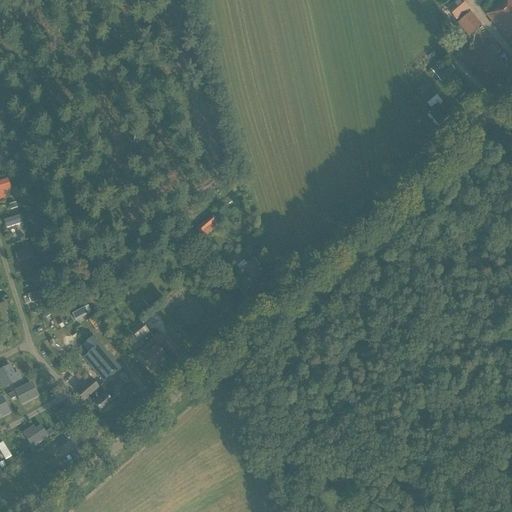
[(511,0),(502,0),(486,15),(511,45),(511,0)]
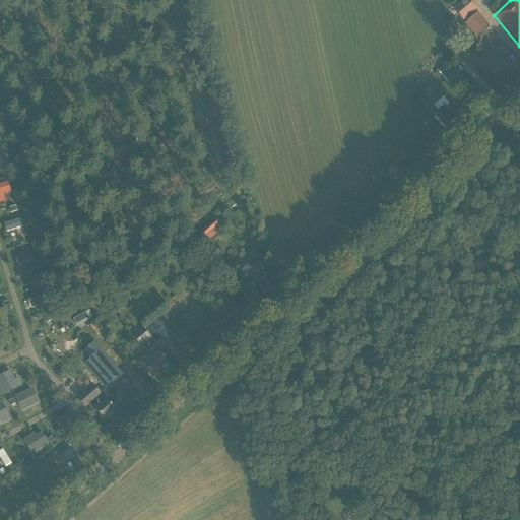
[(465,22),(472,31),(477,37),(490,25),(477,12),(468,1),(459,9),(468,20),(465,22)]
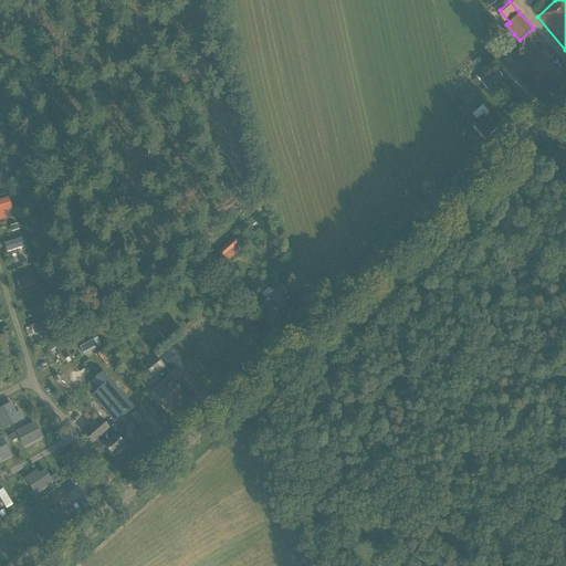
[(481,83),(486,91),(503,77),(496,70),(481,83)]
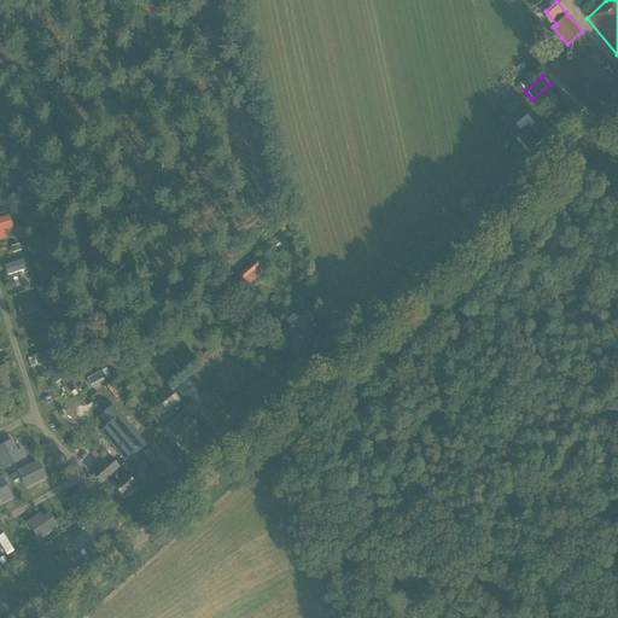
[(530,128),(534,124),(528,116),(516,126),(522,133),(517,138),(529,153),(542,143),(530,128)]
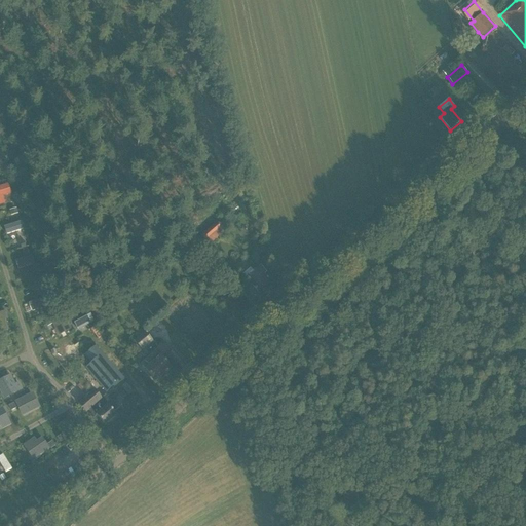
[(0,186),(0,204),(5,203),(2,197),(10,194),(7,184),(0,186)]
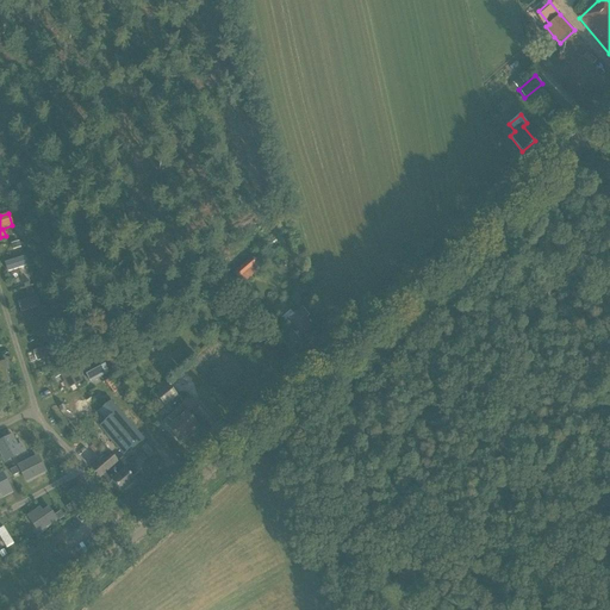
[(4,262),(7,272),(26,266),(24,256),(4,262)]
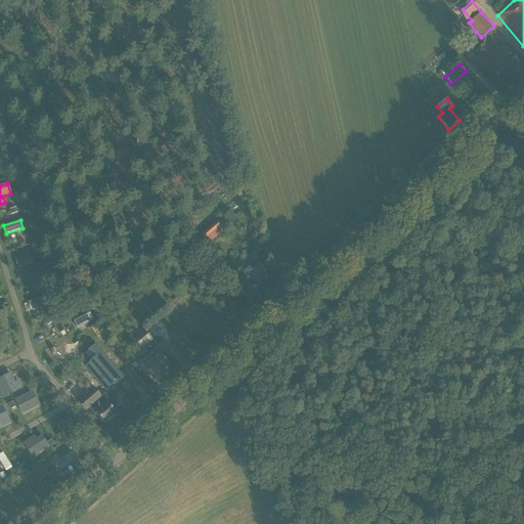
[(200,234),(208,245),(223,231),(215,221),(200,234)]
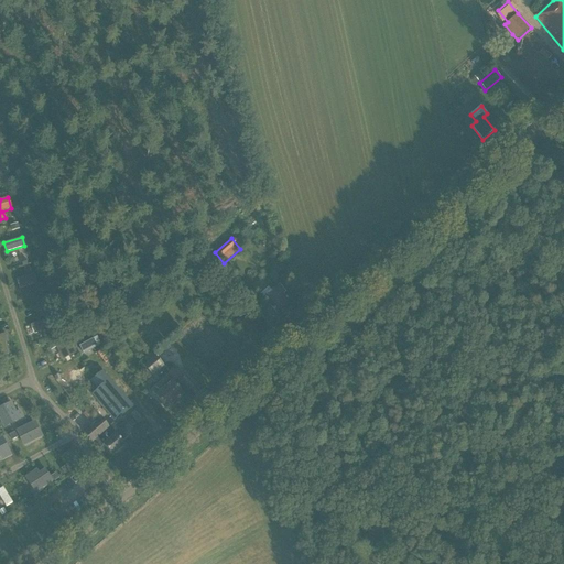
[(33,273),(15,280),(19,289),(36,283),(33,273)]
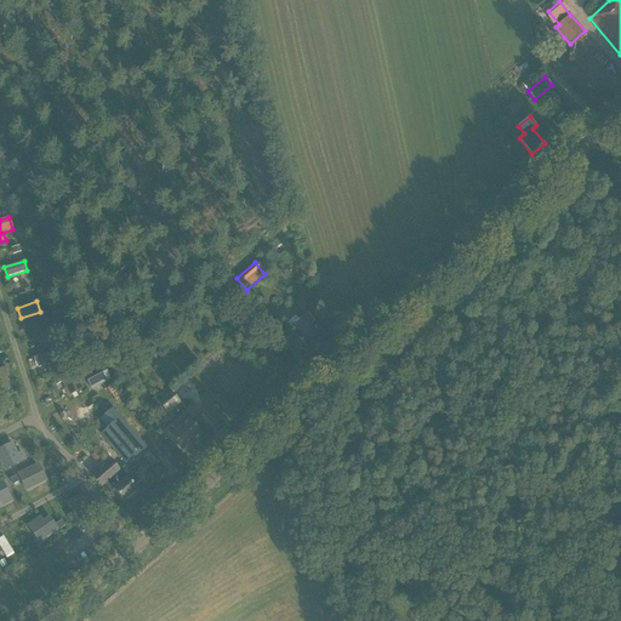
[(257,324),(279,346),(284,340),(262,319),(257,324)]
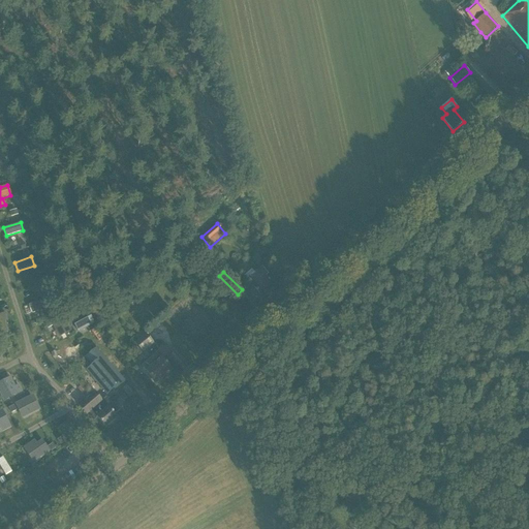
[(22,284),(35,279),(33,273),(20,278),(22,284)]
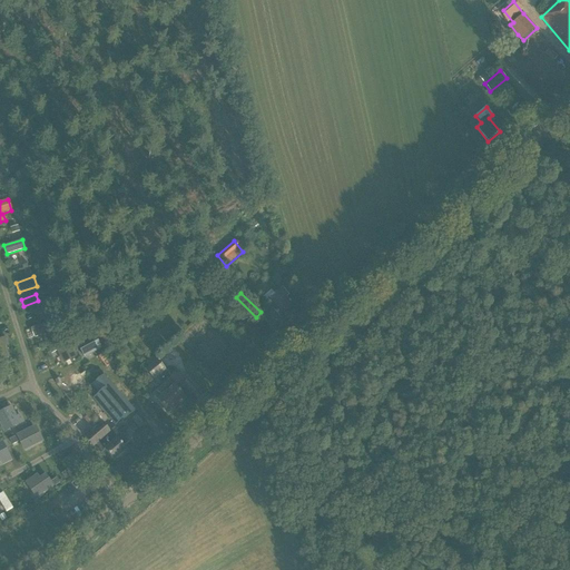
[(33,337),(50,333),(48,323),(31,327),(33,337)]
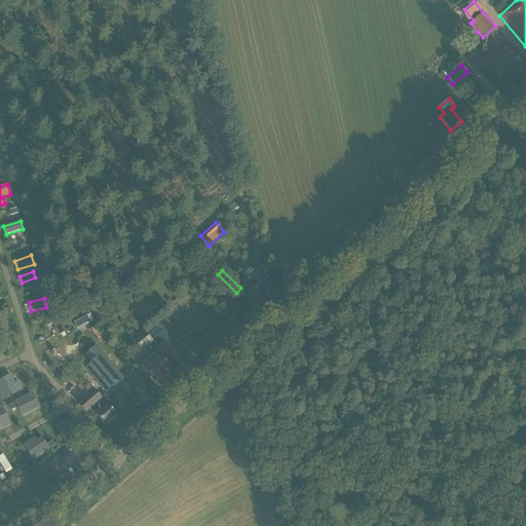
[(0,333),(8,331),(5,320),(8,318),(6,310),(0,312),(0,333)]
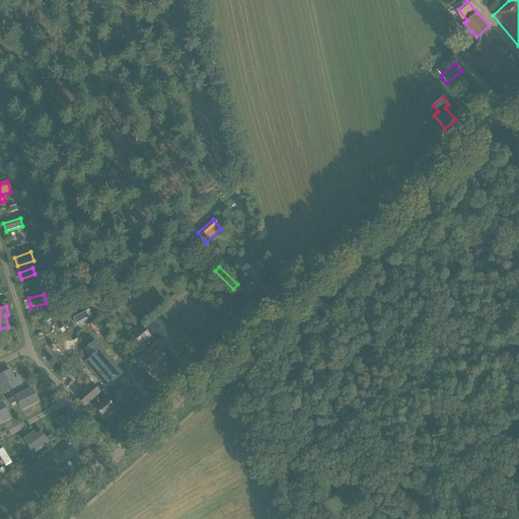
[(85,306),(70,313),(77,325),(91,317),(85,306)]
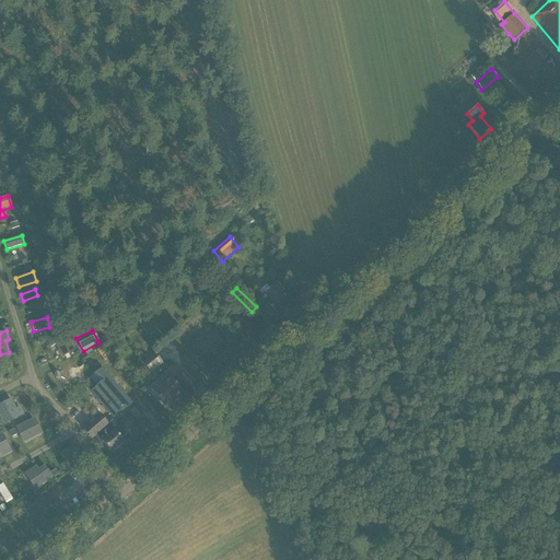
[(57,343),(65,357),(76,350),(68,337),(57,343)]
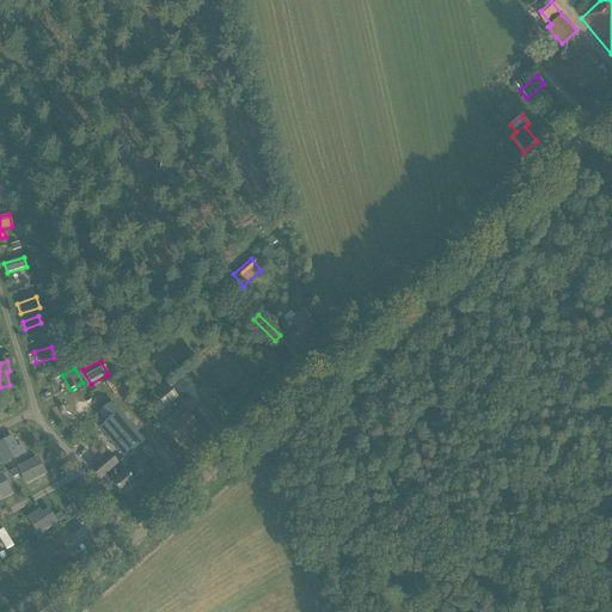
[(169,386),(155,397),(166,409),(178,397),(169,386)]
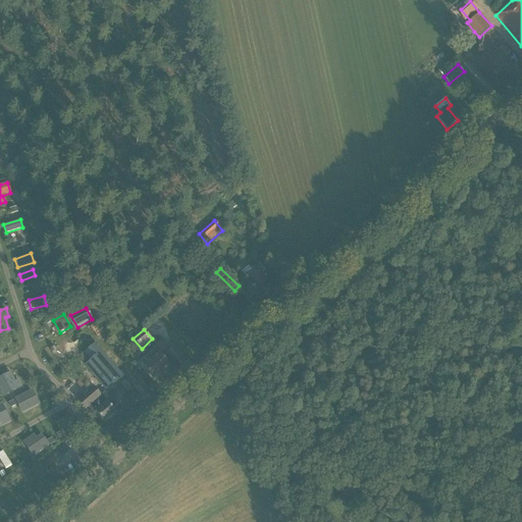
[(148,363),(144,366),(155,378),(163,371),(165,372),(169,368),(168,367),(170,365),(160,353),(161,352),(162,354),(169,349),(162,341),(156,346),(157,347),(144,358),(148,363)]
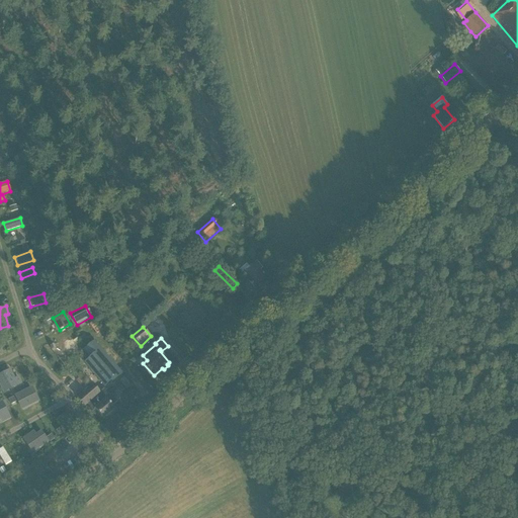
[(121,373),(95,342),(85,350),(111,381),(121,373)]
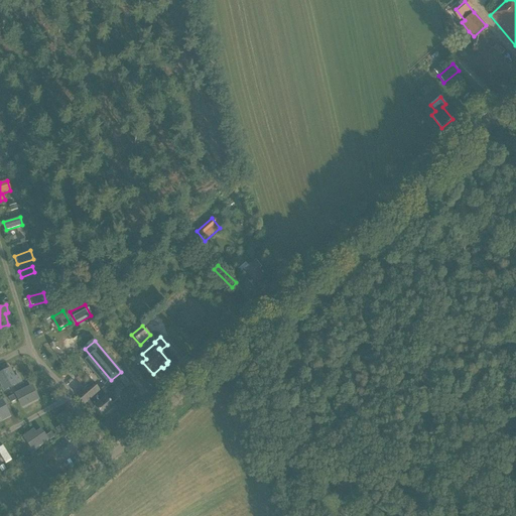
[(125,360),(118,366),(126,375),(133,369),(125,360)]
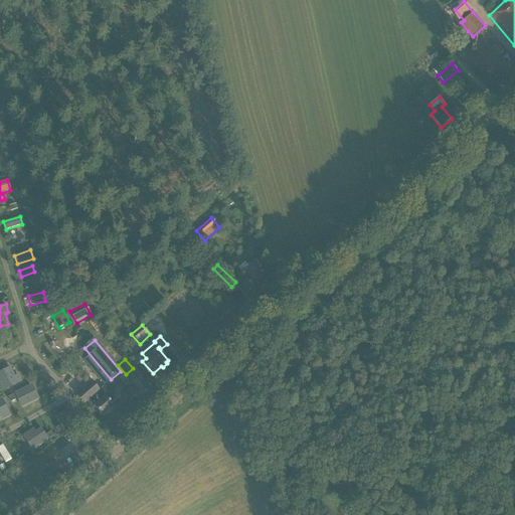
[(0,371),(0,383),(4,390),(22,381),(18,374),(14,376),(10,367),(0,371)]
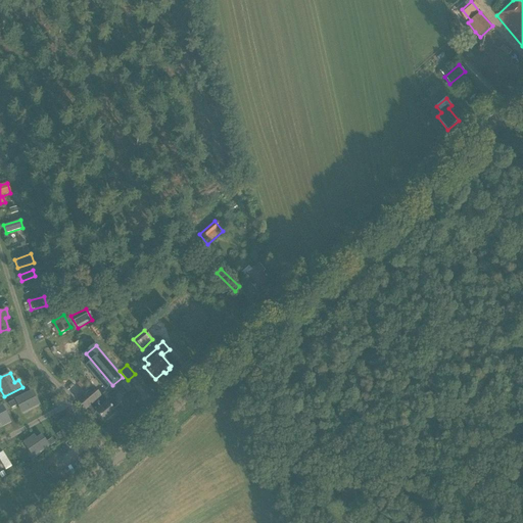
[(127,386),(135,395),(144,386),(136,378),(127,386)]
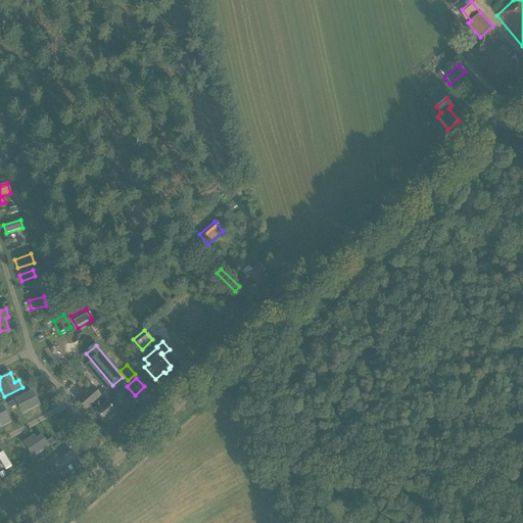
[(111,400),(105,393),(101,396),(94,388),(79,402),(86,411),(88,408),(94,415),(96,414),(104,423),(116,413),(107,403),(111,400)]
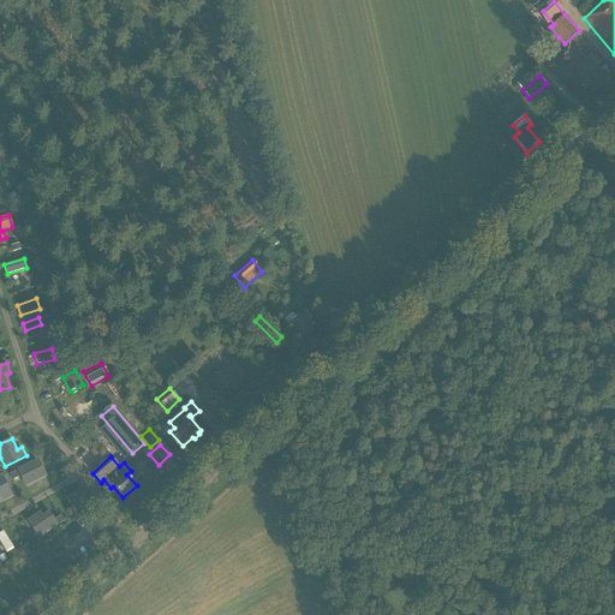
[(17,470),(25,487),(47,476),(37,459),(17,470)]
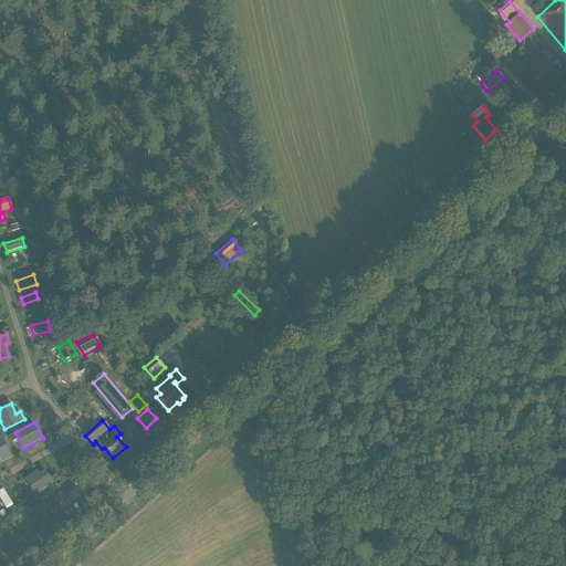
[(0,439),(0,462),(12,457),(2,438),(0,439)]
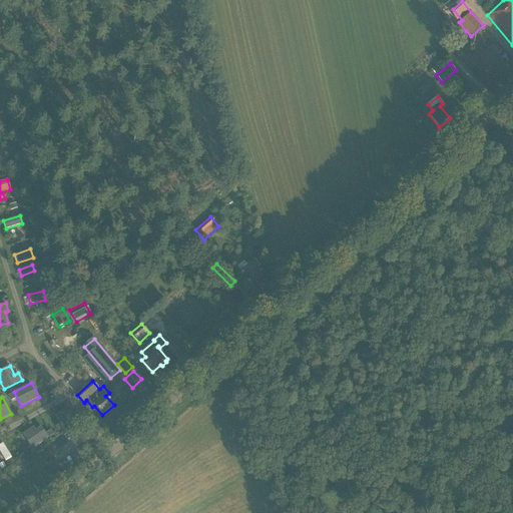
[(63,428),(74,420),(66,408),(55,415),(63,428)]
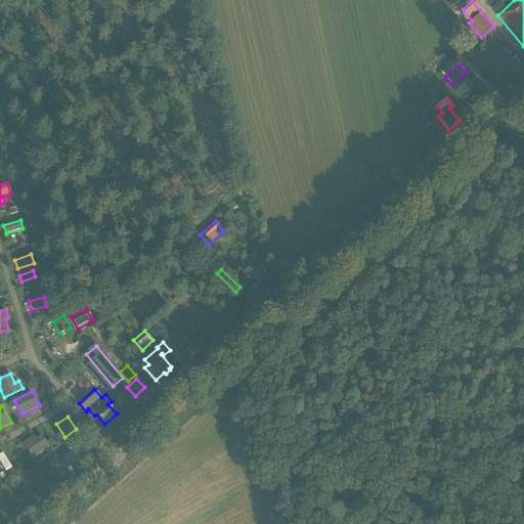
[(34,435),(23,443),(32,457),(48,446),(41,435),(36,439),(34,435)]
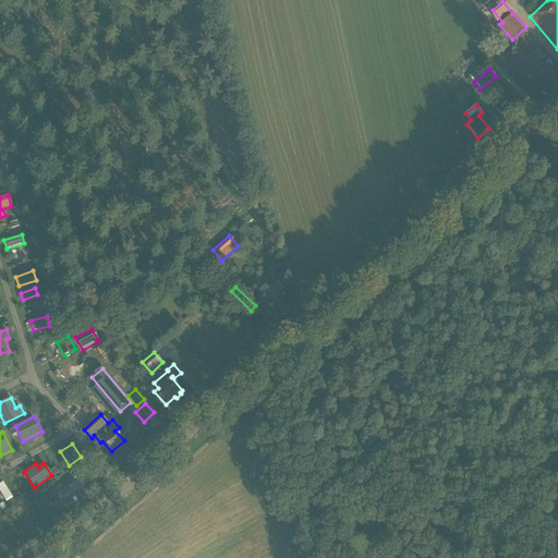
[(19,471),(12,475),(21,490),(27,486),(19,471)]
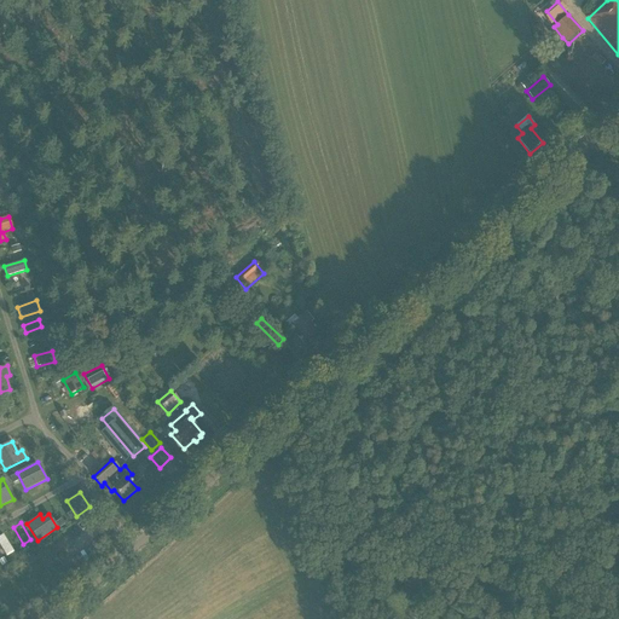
[(3,534),(0,536),(0,547),(6,556),(13,551),(3,534)]
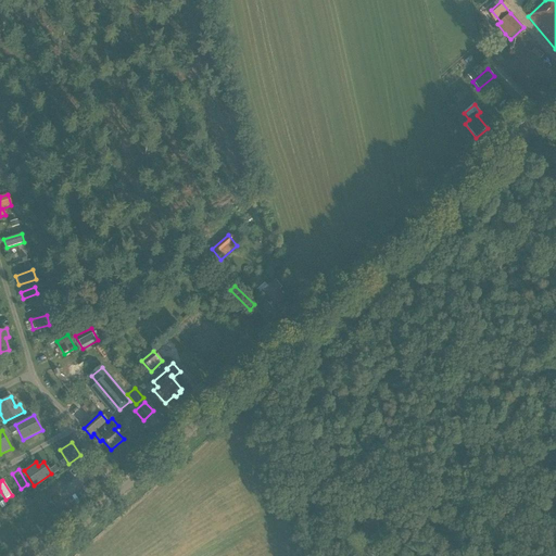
[(23,491),(29,494),(34,489),(27,484),(23,491)]
